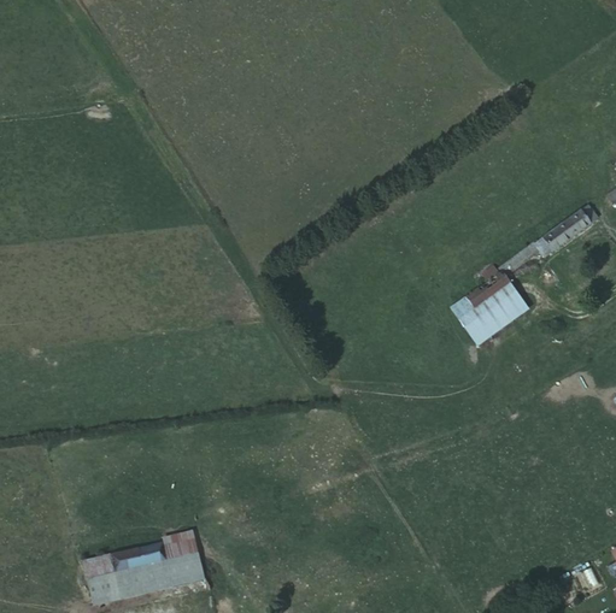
[(615,183),(602,194),(610,204),(615,199),(615,183)]
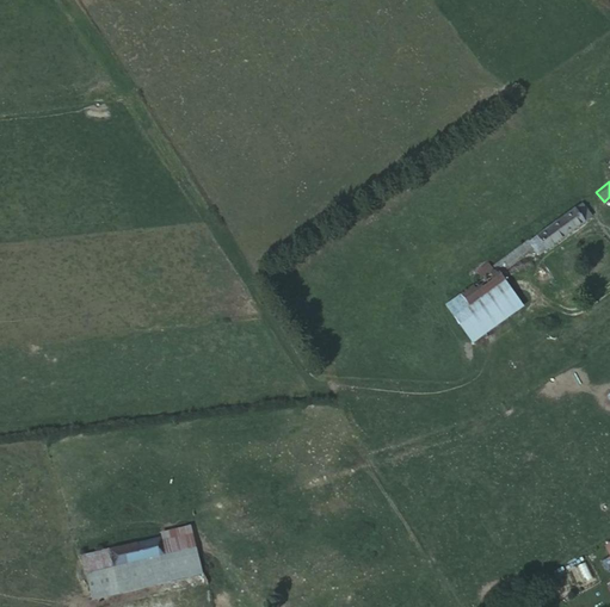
[(525,241),(534,248),(540,256),(587,223),(577,205),(525,241)]
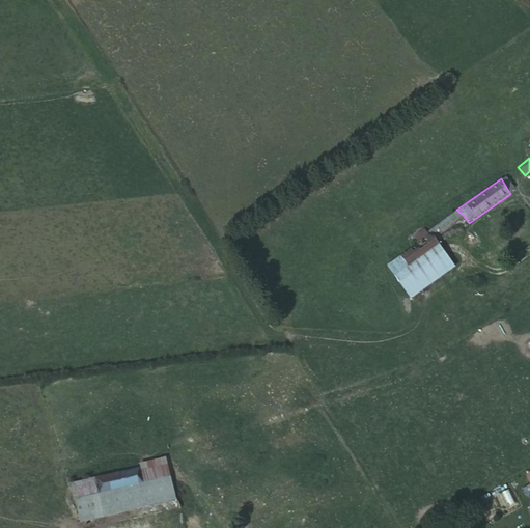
[(456,210),(428,228),(434,235),(464,216),(456,210)]
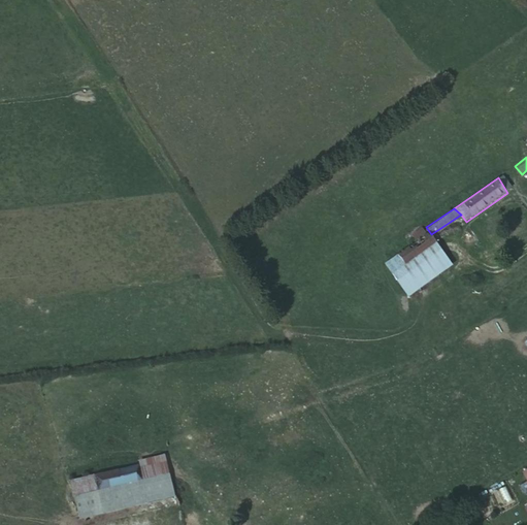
[(426,227),(384,256),(395,271),(436,241),(431,234),(426,227)]
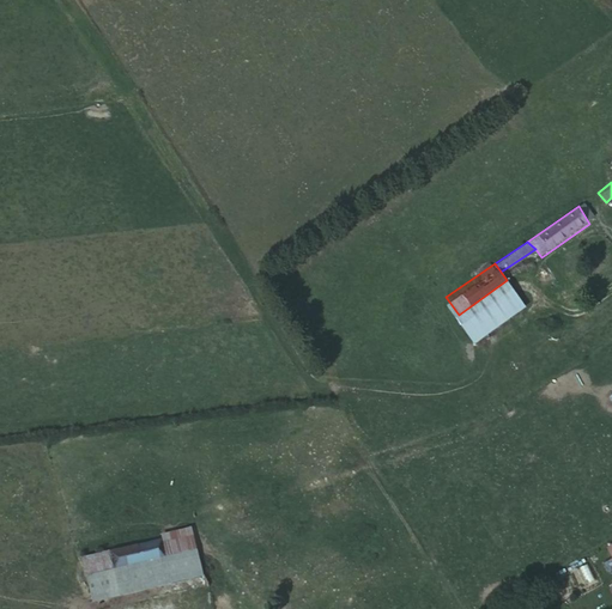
[(459,315),(477,341),(526,308),(513,287),(507,280),(459,315)]
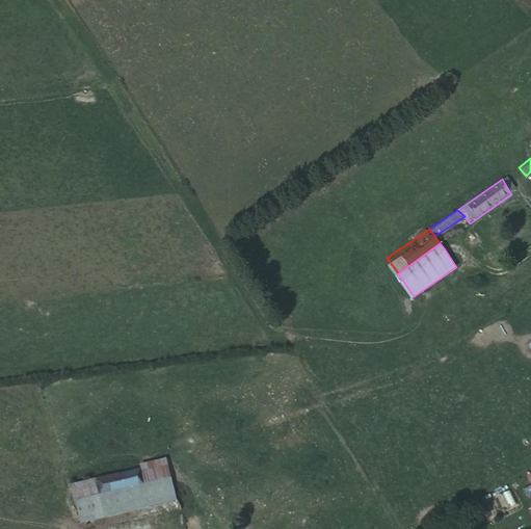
[(138,464),(139,469),(142,486),(77,497),(81,518),(171,501),(163,458),(138,464)]
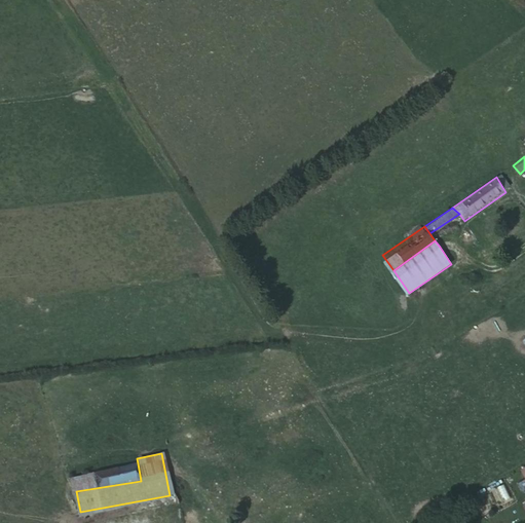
[(141,481),(138,463),(74,476),(76,491),(141,481)]
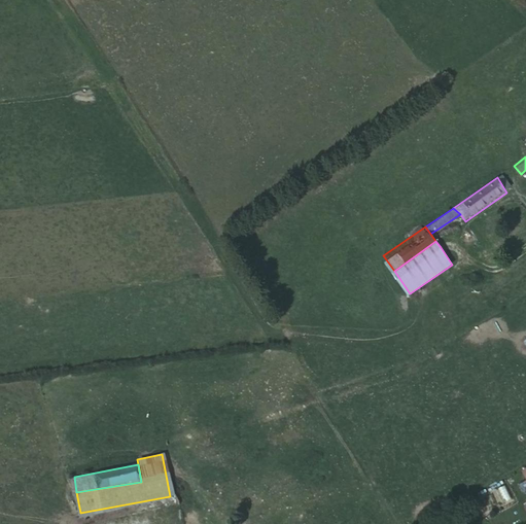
All buildings are outlined.
